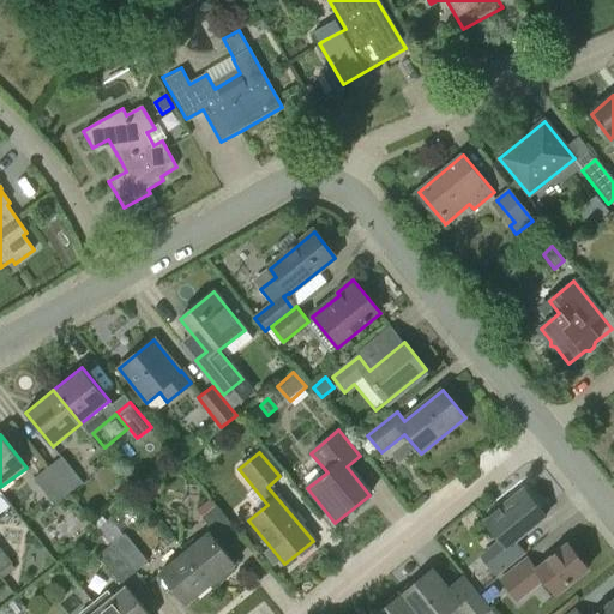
[(61,456),(48,467),(70,493),(82,482),(61,456)]
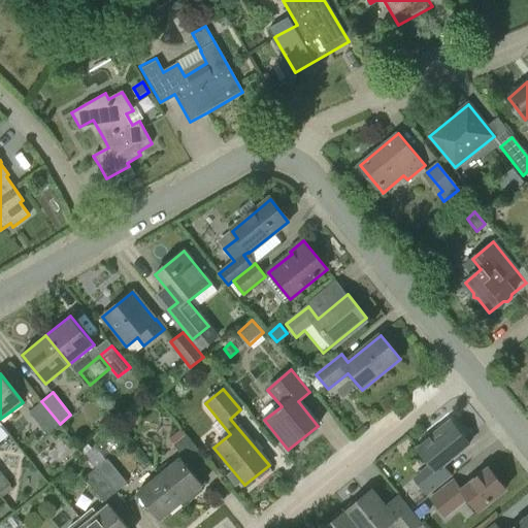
[(46,433),(60,424),(41,401),(29,411),(46,433)]
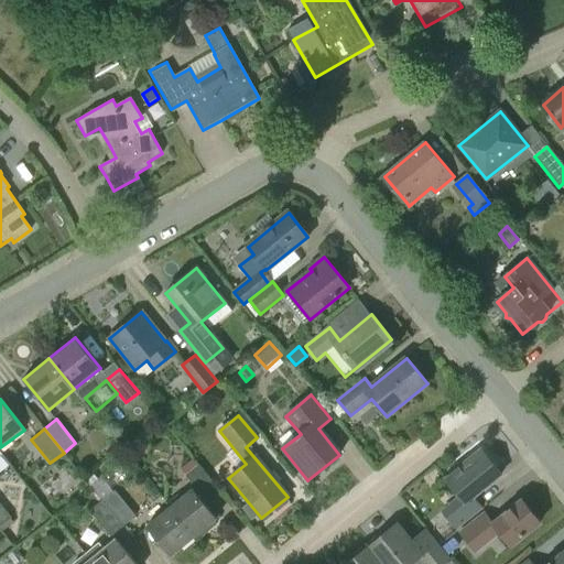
[(455,528),(479,508),(472,498),(501,474),(481,449),(445,478),(465,502),(447,517),(455,528)]
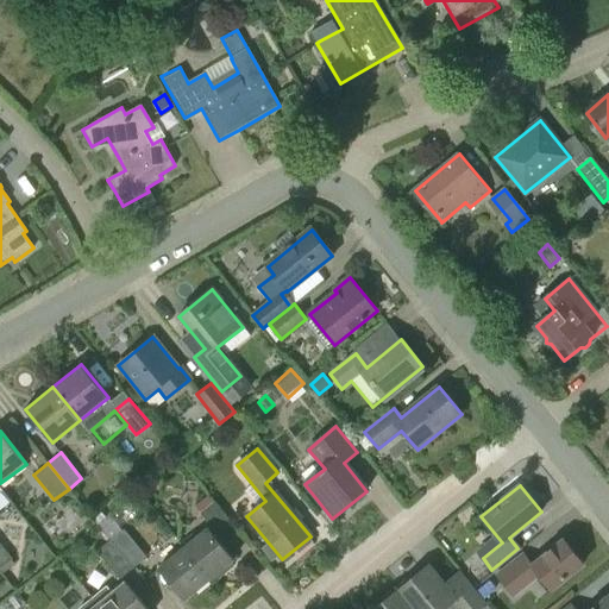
[(209,526),(207,528),(183,548),(208,581),(233,560),(221,546),(237,532),(214,502),(200,514),(209,526)]
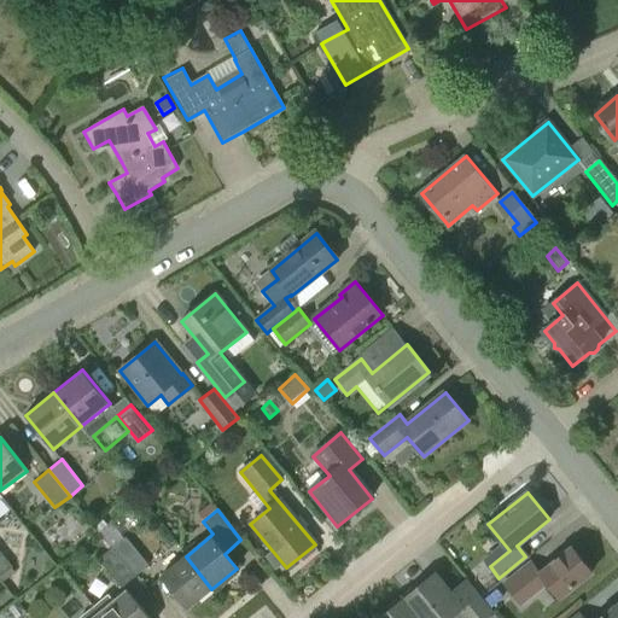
[(149,565),(126,537),(98,559),(121,587),(149,565)]
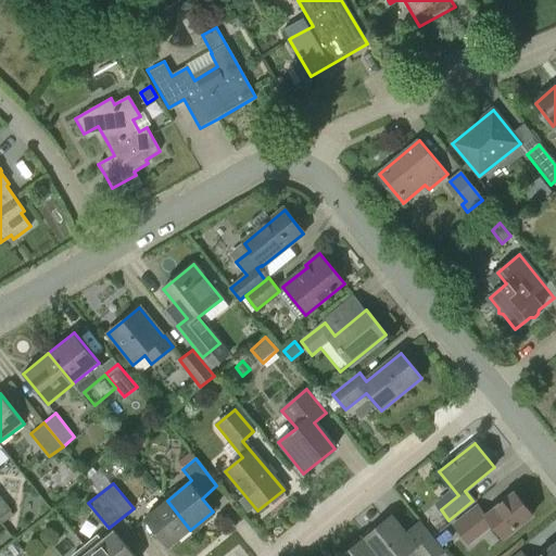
[(454,525),(469,543),(492,525),(504,539),(532,515),(514,492),(480,520),(471,510),(454,525)]
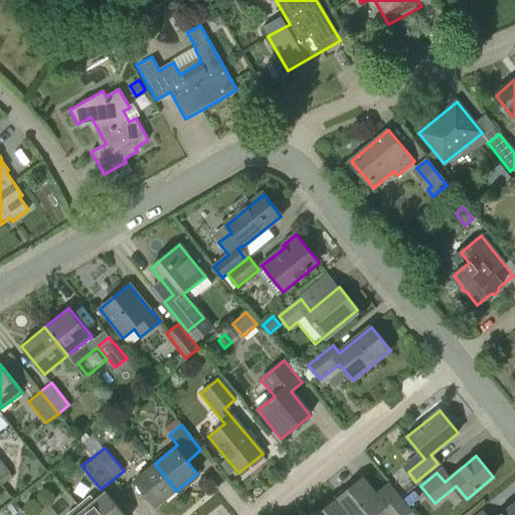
[(0,459),(0,481),(10,473),(2,461),(0,459)]
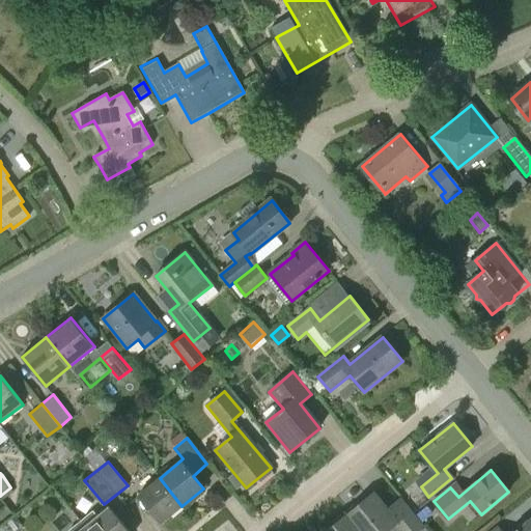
[(162,523),(182,506),(160,478),(139,495),(162,523)]
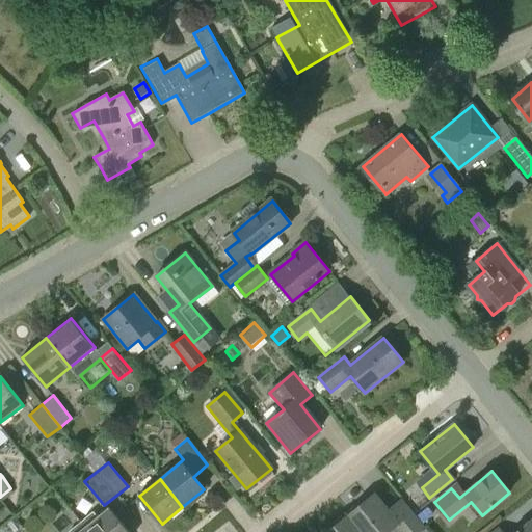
[(426,531),(400,500),(389,509),(375,493),(361,504),(360,502),(346,513),(362,531),(391,531),(396,528),(398,531),(426,531)]
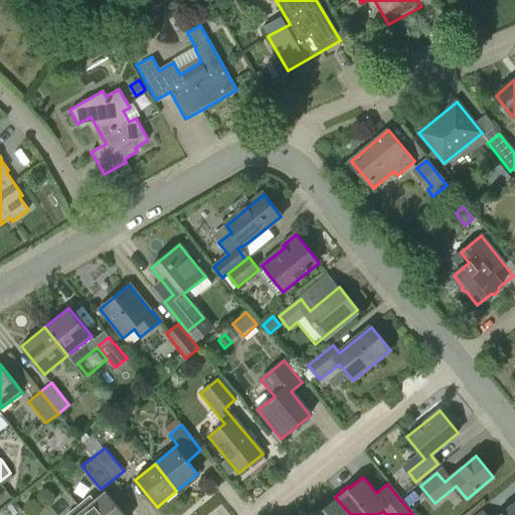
[(124,514),(105,491),(81,510),(86,514),(124,514)]
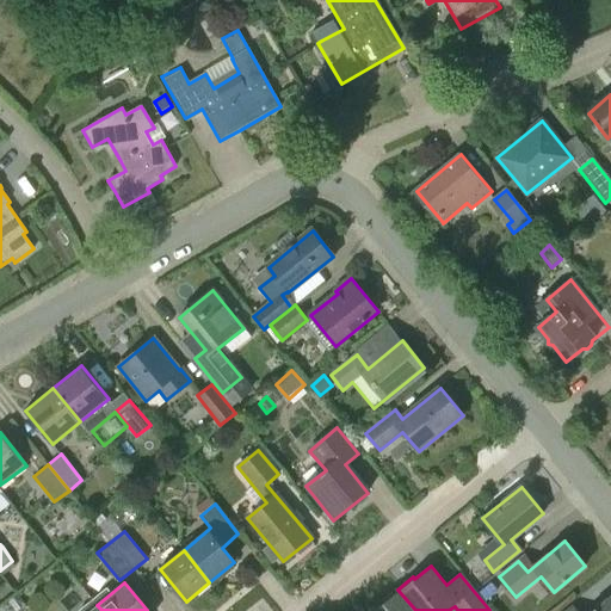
[(498,591),(492,584),(480,593),(486,600),(498,591)]
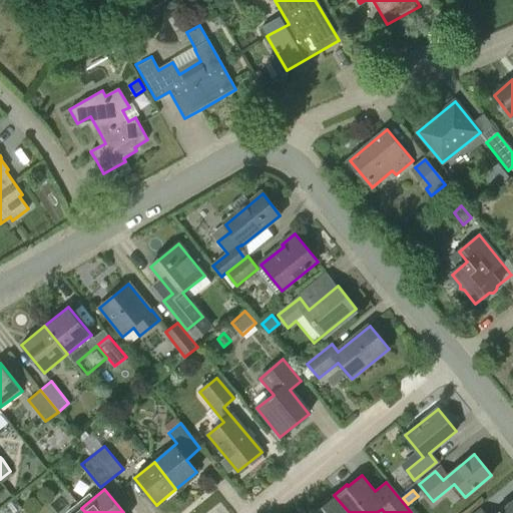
[(349,512),(334,495),(322,505),(323,507),(315,512),(349,512)]
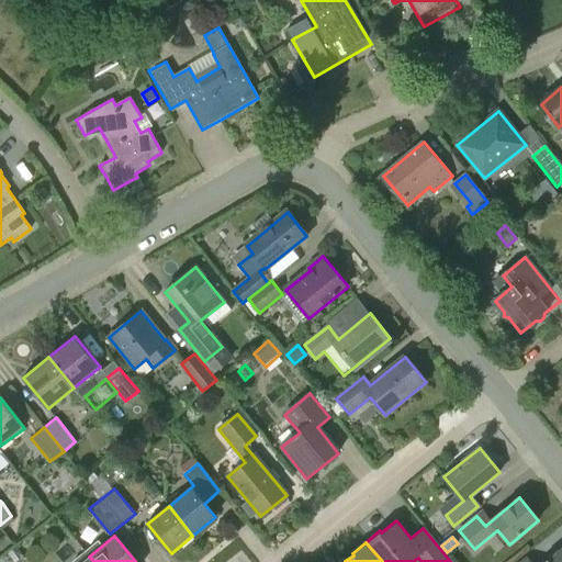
[(561,561),(561,551),(561,550),(546,561),(528,561),(526,559),(521,561),(561,561)]
